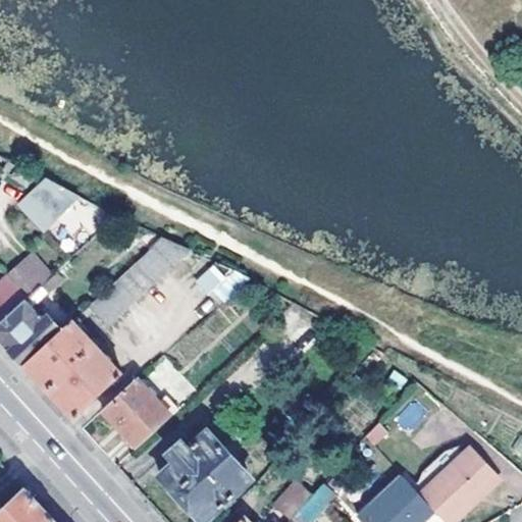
[(50,171),(55,162),(51,160),(45,169),(50,171)]
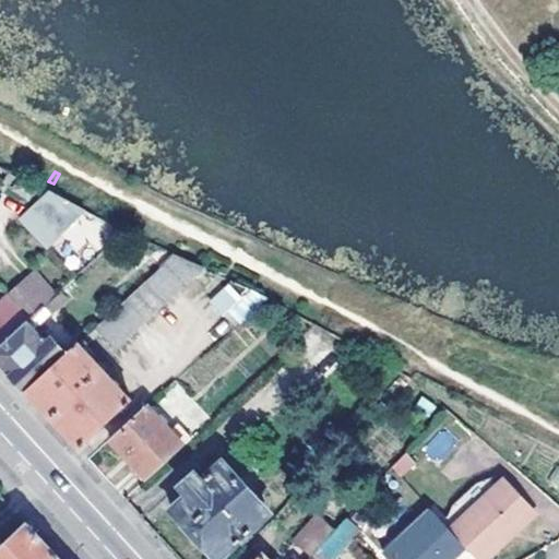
[(60,247),(79,211),(47,193),(26,230),(60,247)]
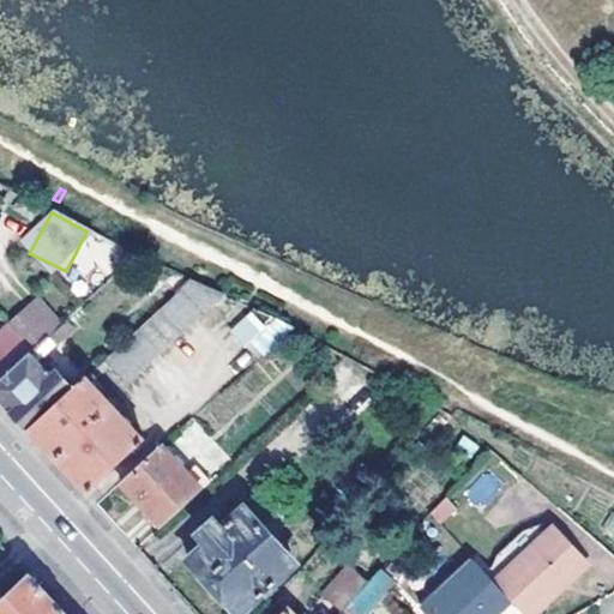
[(166,302),(188,281),(174,274),(155,292),(166,302)]
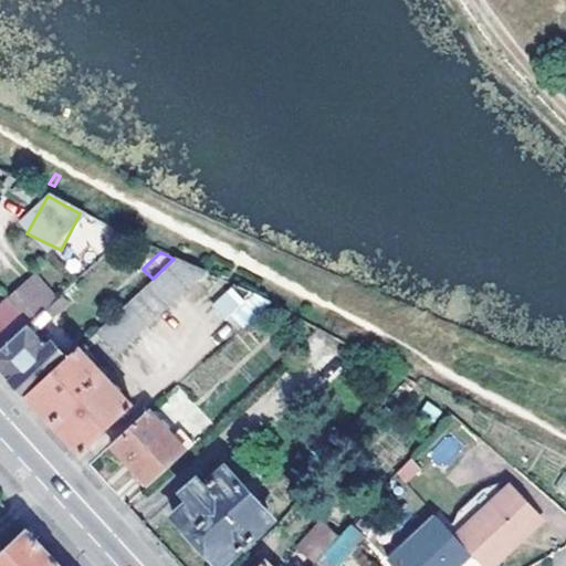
[(117,356),(206,272),(174,259),(153,279),(94,333),(117,356)]
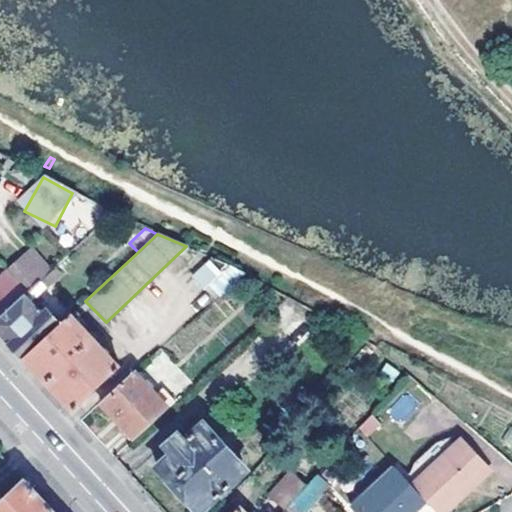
[(15,259),(39,283),(51,272),(27,248),(15,259)]
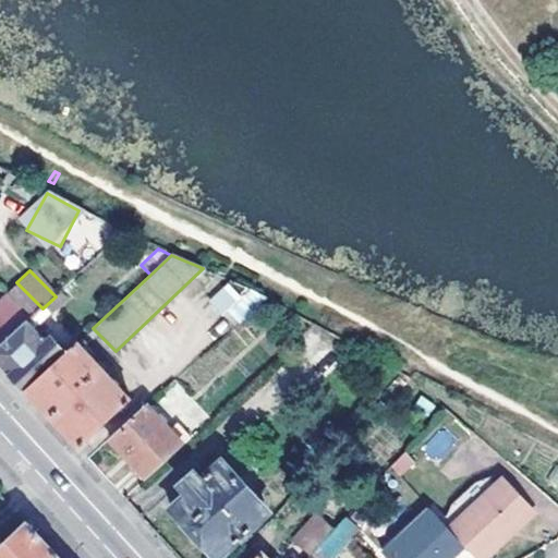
[(29,322),(43,308),(16,282),(4,295),(29,322)]
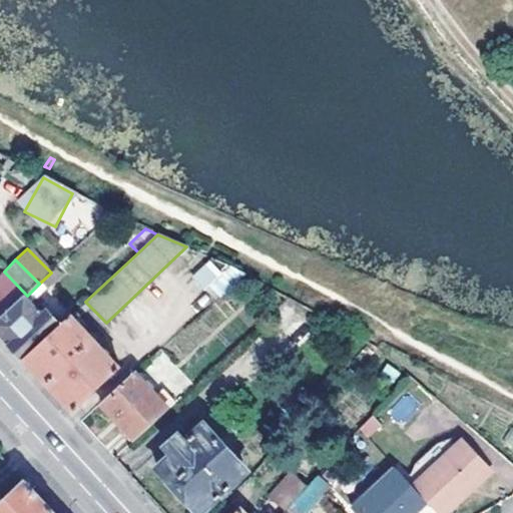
[(222,296),(245,275),(214,260),(195,280),(205,291),(211,285),(222,296)]
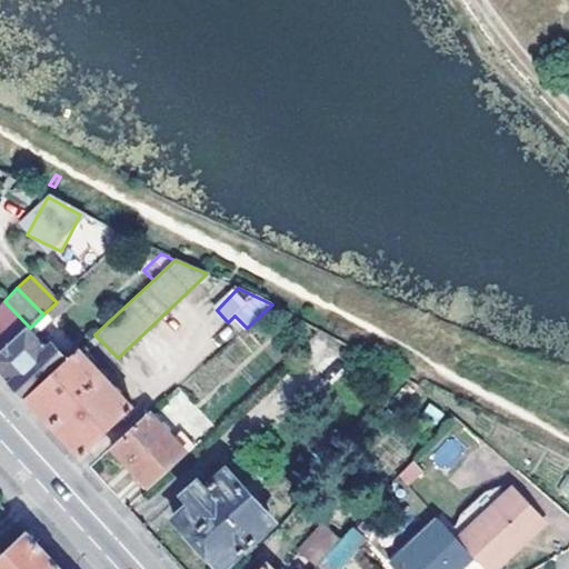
[(30,328),(0,353),(0,369),(13,383),(27,398),(70,357),(55,340),(49,346),(30,328)]
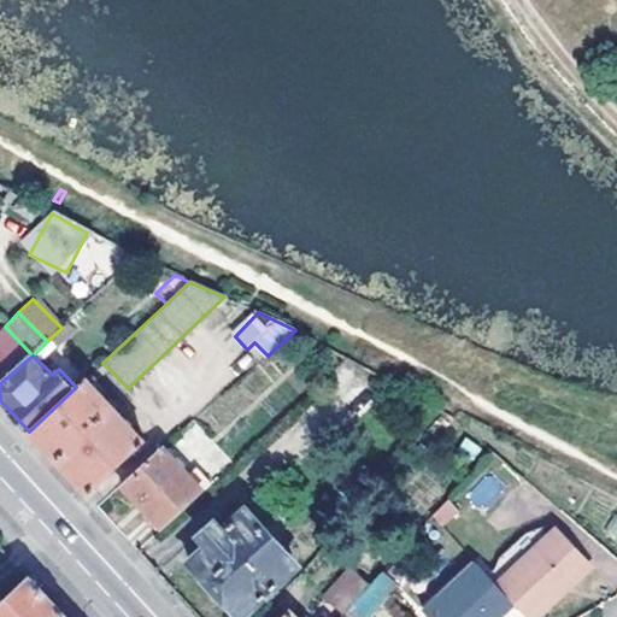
[(381,394),(346,362),(325,385),(360,417),(381,394)]
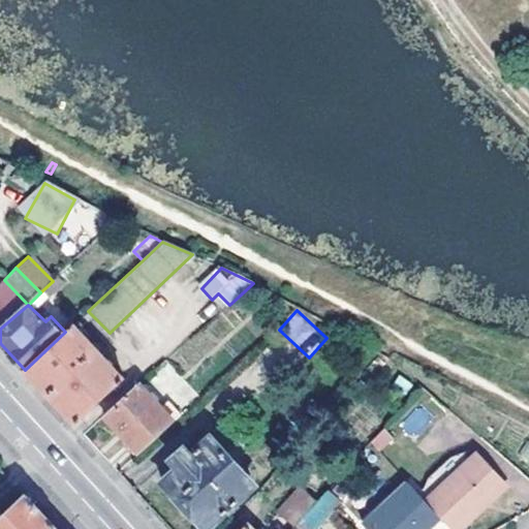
[(65,332),(25,370),(56,404),(75,425),(124,378),(73,324),(65,332)]
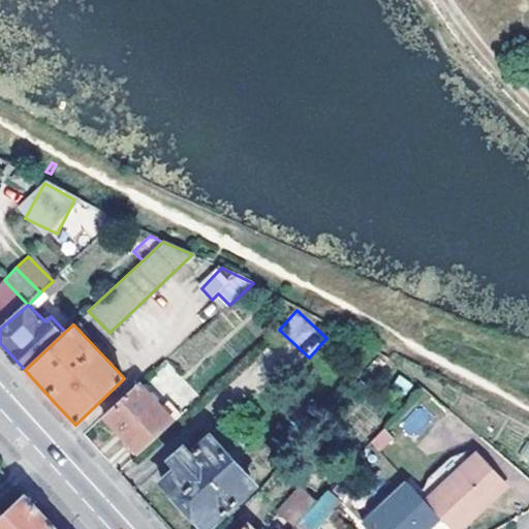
[(139,382),(104,415),(122,435),(142,456),(183,415),(169,402),(163,409),(139,382)]
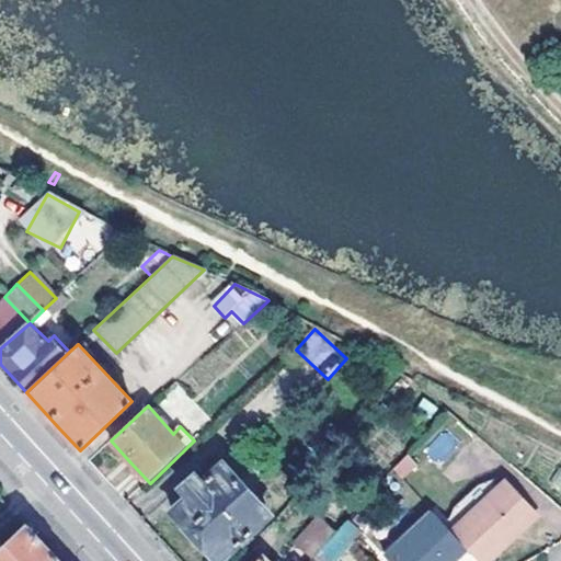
[(438,466),(459,445),(445,430),(423,450),(438,466)]
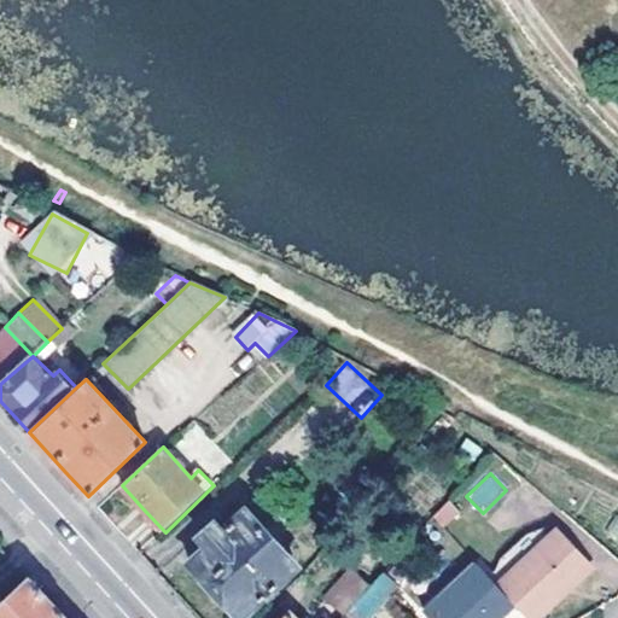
[(242,617),(244,617),(301,567),(286,551),(286,540),(278,529),(266,529),(251,513),(229,531),(220,522),(202,538),(211,547),(193,565),(215,588),(242,617)]
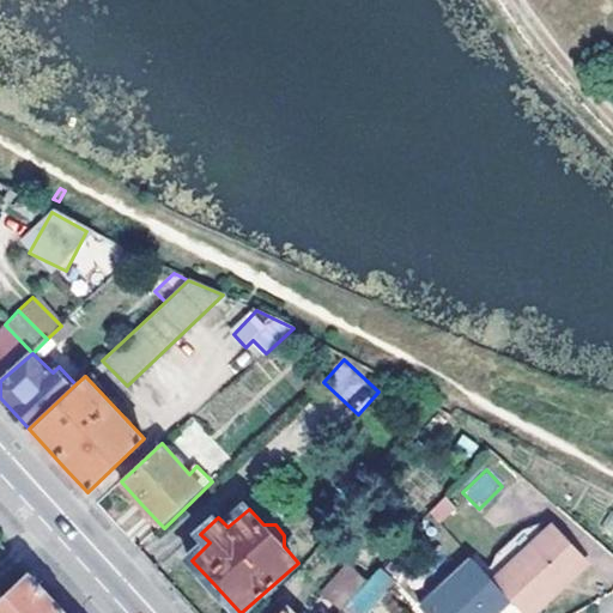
[(485,572),(510,598),(525,612),(530,612),(557,587),(586,559),(548,523),(547,525),(541,519),(519,527),(493,552),(485,572)]
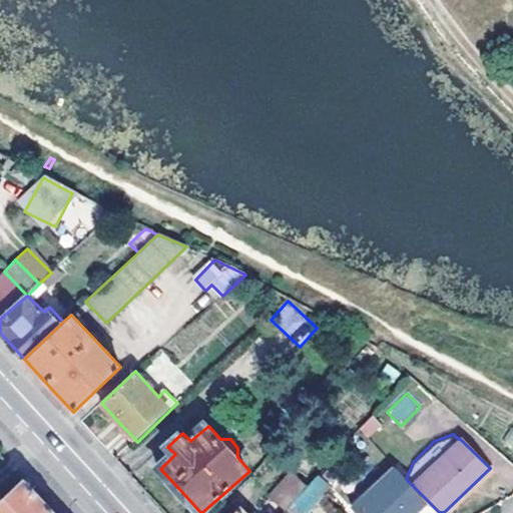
[(414,512),(427,500),(406,479),(394,466),(352,508),(356,512),(414,512)]
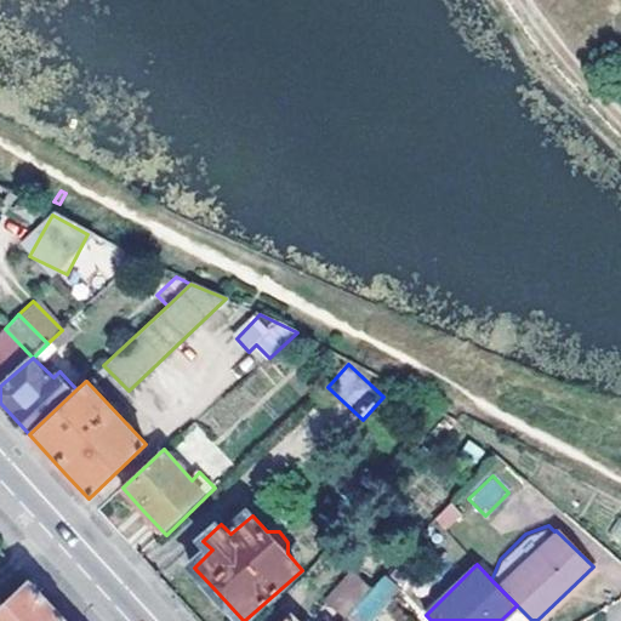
[(403,586),(388,574),(377,588),(391,602),(403,586)]
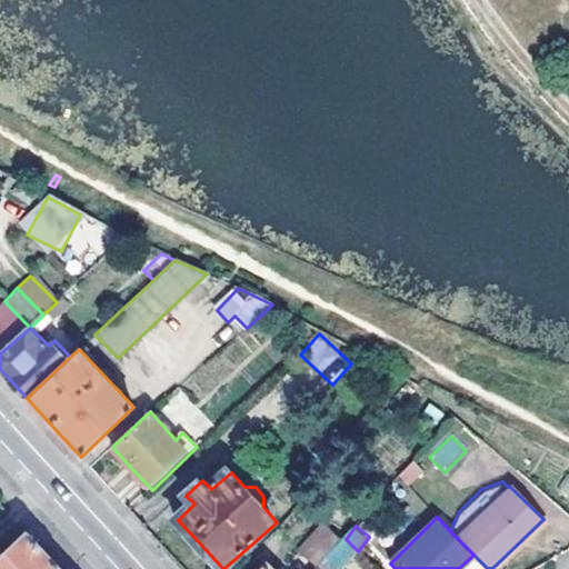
[(328,529),(306,553),(311,559),(321,568),(329,558),(342,541),(328,529)]
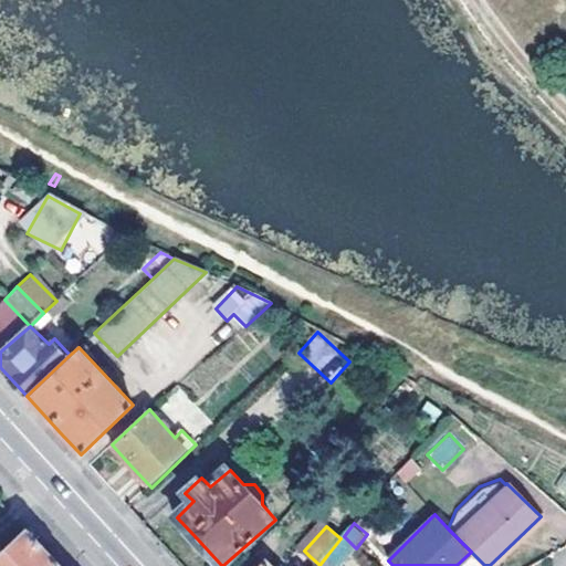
[(0,554),(0,565),(58,565),(61,564),(34,534),(28,527),(0,554)]
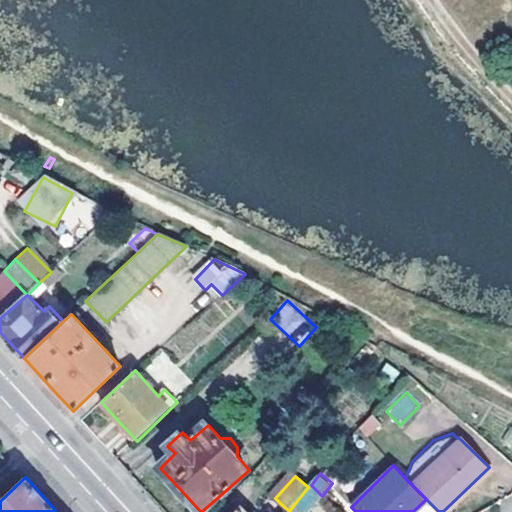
[(308,487),(296,502),(308,511),(322,496),(311,485),(308,487)]
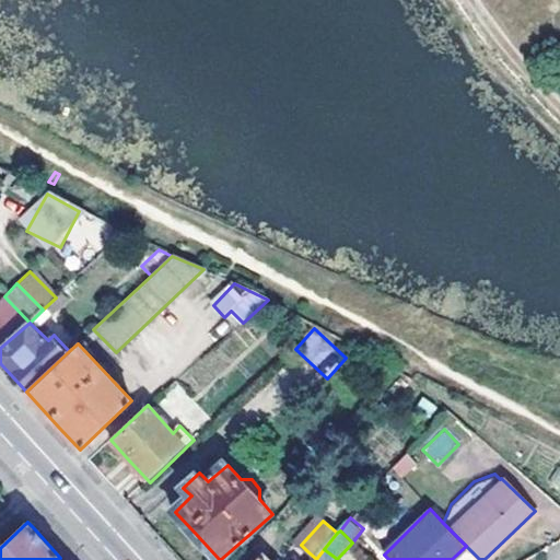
[(314,559),(316,559),(306,550),(299,559),(314,559)]
